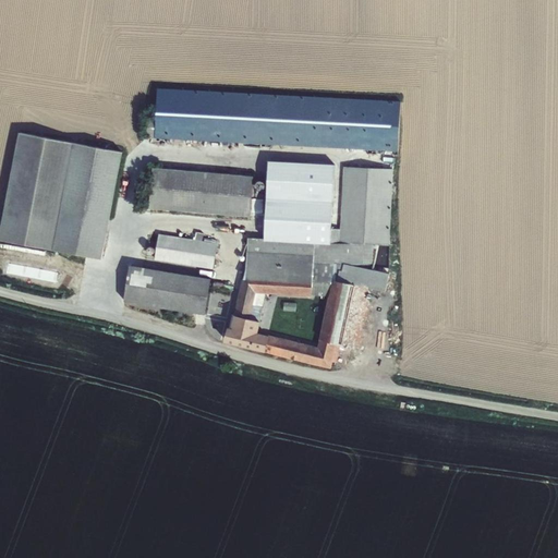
[(402,104),(159,88),(156,137),(399,152),(402,104)]
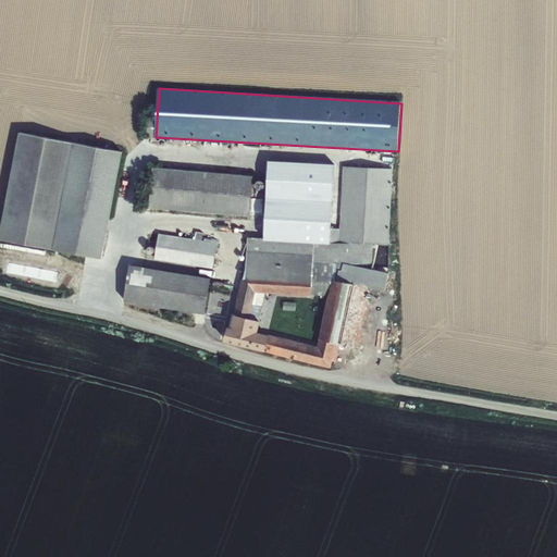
[(122,151),(20,134),(0,222),(0,242),(78,255),(101,258),(122,151)]
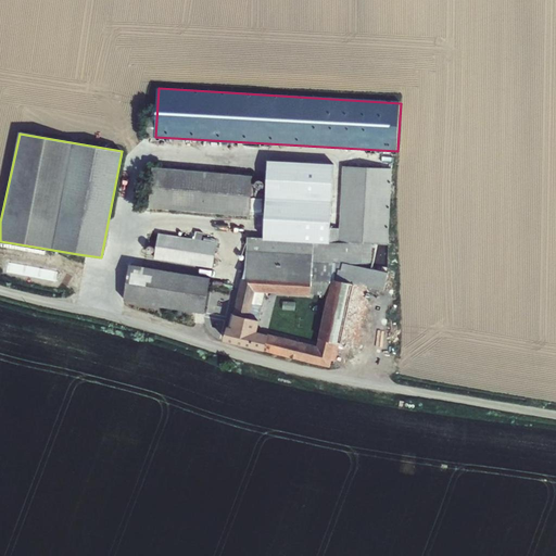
[(268,161),(264,238),(330,242),(331,228),(335,165),(268,161)]
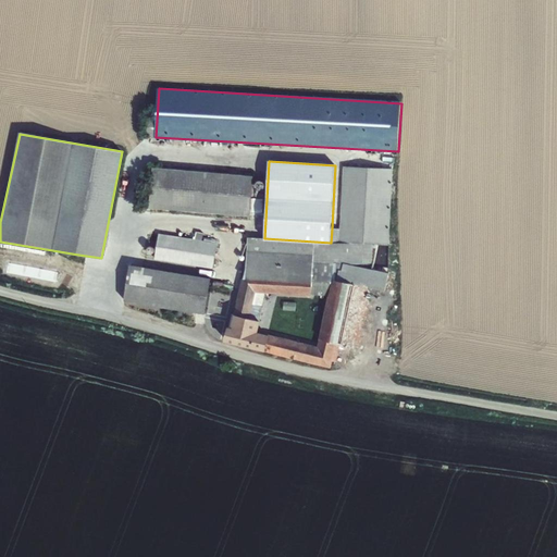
[(246,270),(247,279),(313,282),(332,282),(333,280),(351,284),(351,283),(372,287),(386,292),(390,273),(373,269),(378,244),(390,245),(393,169),(344,166),(341,229),(332,229),(331,243),(264,238),(248,237),(246,270)]
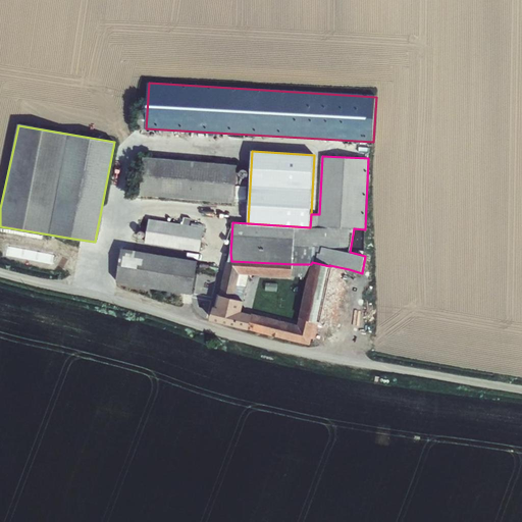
[(238,166),(144,158),(141,194),(235,202),(238,166)]
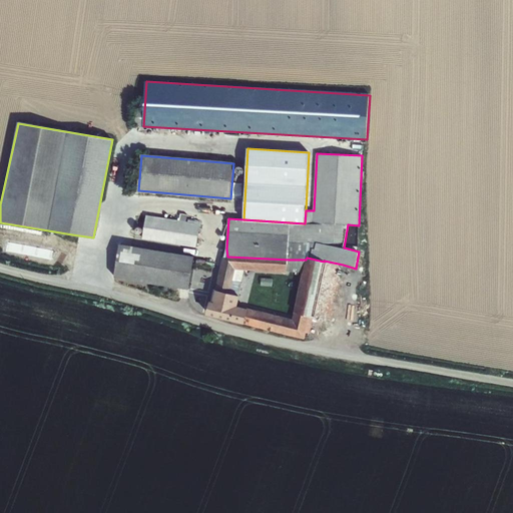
[(199,224),(186,222),(187,214),(180,213),(179,221),(147,215),(142,238),(196,246),(199,224)]
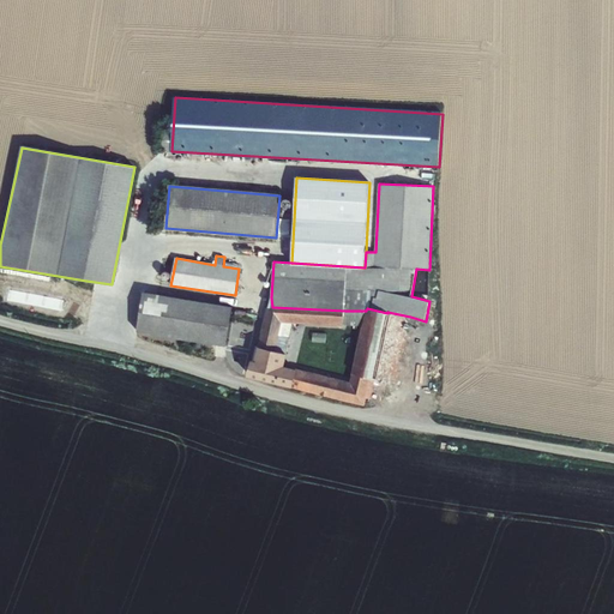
[(233,307),(144,293),(138,331),(227,345),(233,307)]
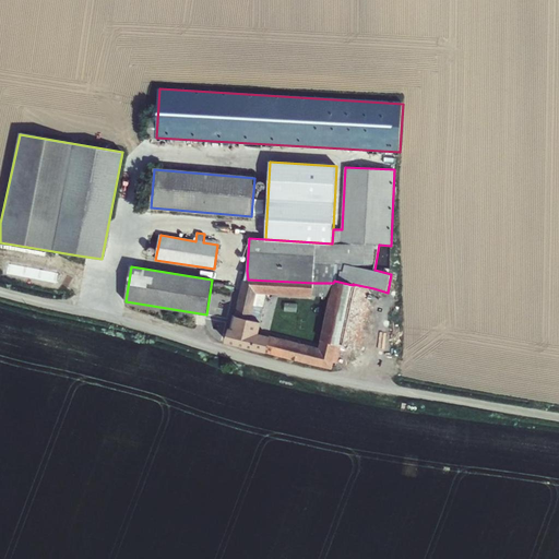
[(313,296),(314,283),(248,280),(244,280),(232,329),(228,329),(225,344),(332,370),(334,363),(339,364),(342,346),(321,342),(320,348),(312,346),(304,344),(296,342),(288,341),(270,335),(270,336),(260,333),(262,323),(261,322),(250,320),(257,294),(268,294),(313,297),(313,296)]
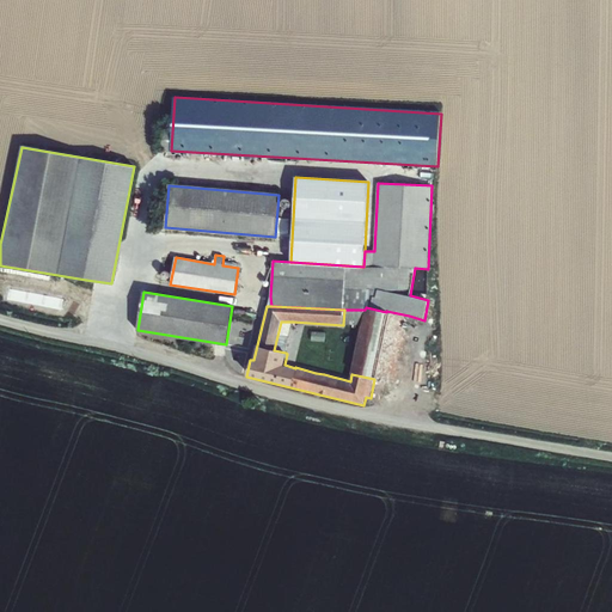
[(366,307),(365,310),(362,325),(352,374),(374,379),(393,384),(409,316),(386,311),(386,312),(366,307)]
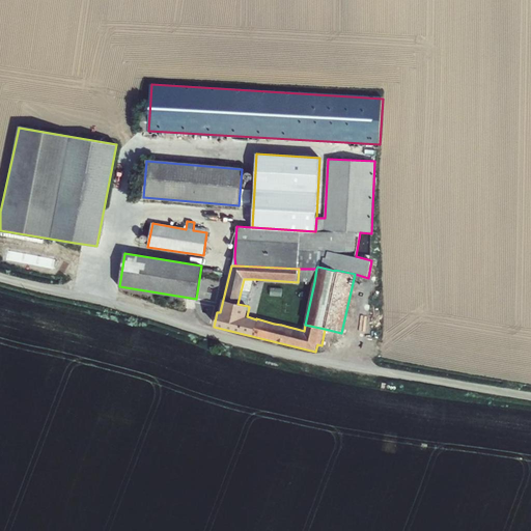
[(299,269),(298,281),(314,282),(316,269),(299,269)]
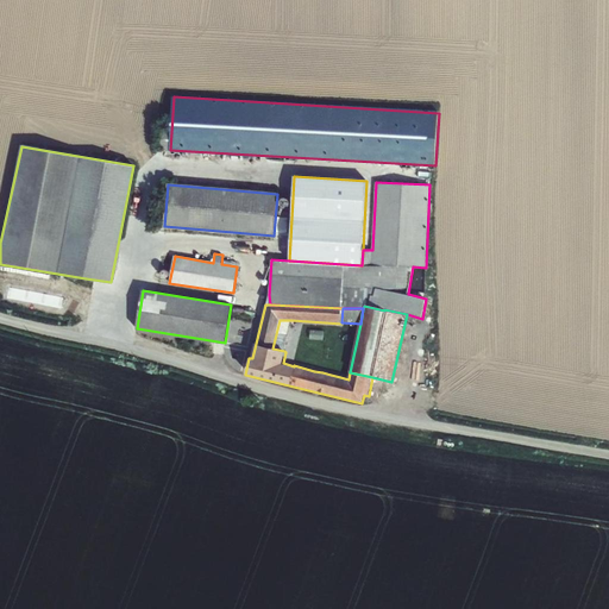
[(287,336),(292,320),(280,320),(272,349),(284,351),(288,336),(287,336)]
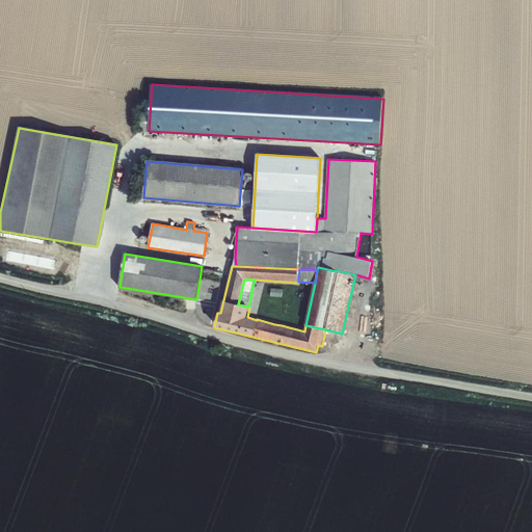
[(290,321),(289,327),(297,329),(298,323),(290,321)]
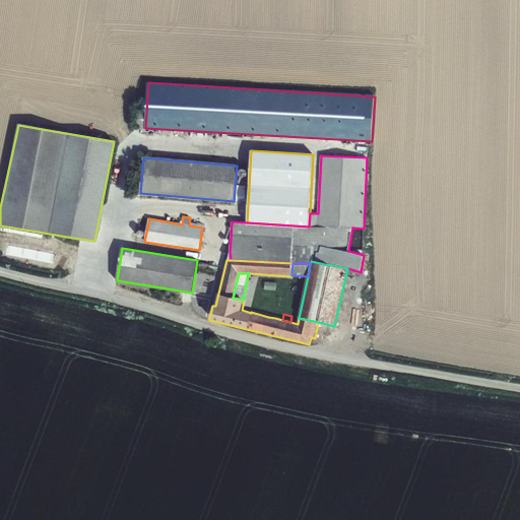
All buildings are outlined.
